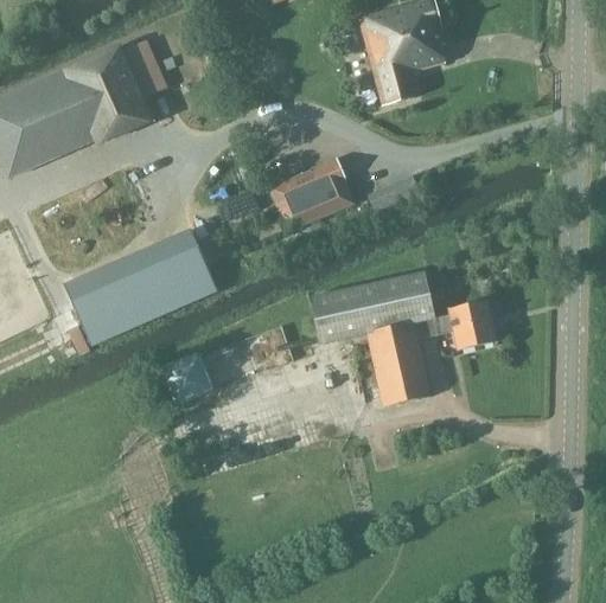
[(420,0),(357,17),(381,104),(386,103),(413,96),(407,71),(444,62),(439,44),(444,43),(439,26),(440,25),(434,0),(420,0)]
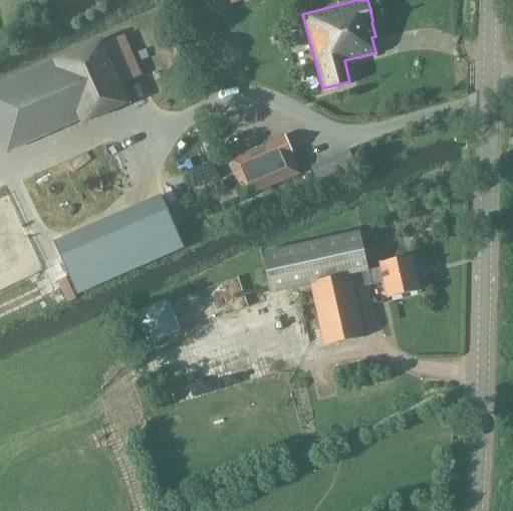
[(99,39),(54,59),(80,118),(81,121),(127,101),(118,83),(140,74),(121,34),(101,43),(99,39)]
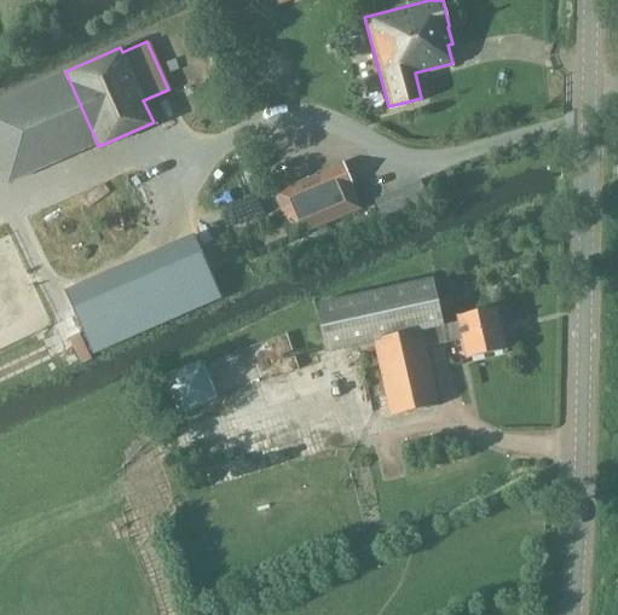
[(341,161),(272,191),(283,214),(283,216),(290,233),(292,235),(358,206),(348,184),(351,183),(341,161)]
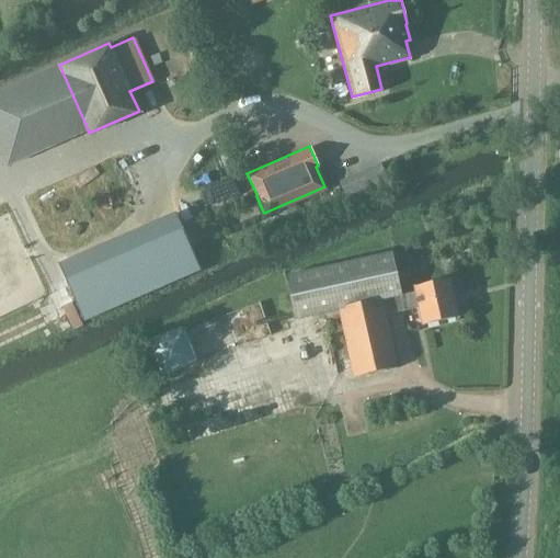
[(236,225),(185,243),(190,257),(241,239),(236,225)]
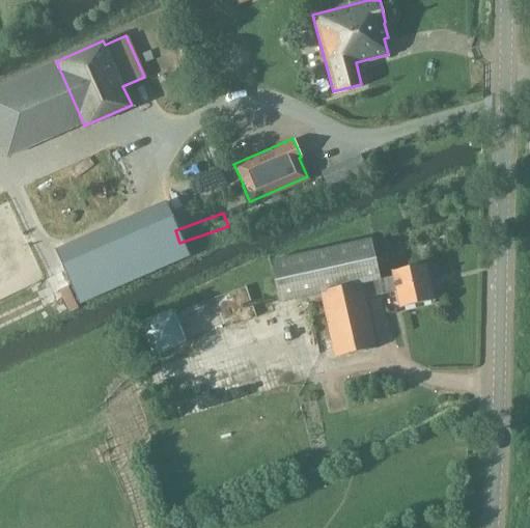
[(278,301),(319,292),(334,356),(378,345),(366,296),(394,289),(398,306),(434,298),(426,261),(391,270),(392,275),(380,277),(370,238),(270,260),(278,301)]
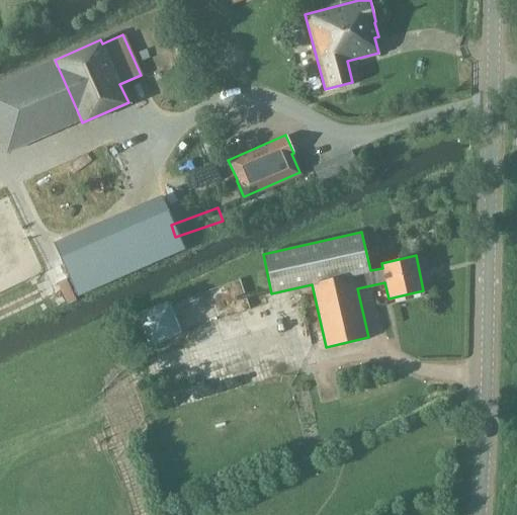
[(86,256),(93,277),(107,273),(100,251),(86,256)]
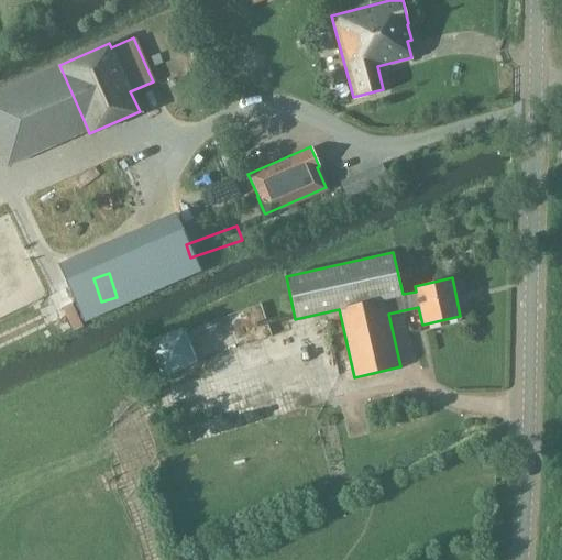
[(78,313),(97,307),(94,296),(75,302),(78,313)]
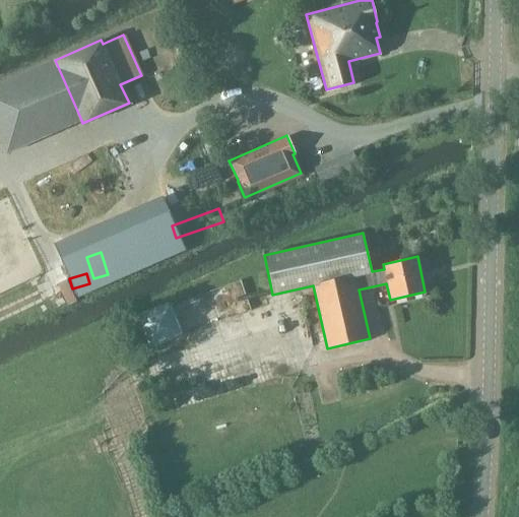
[(140,309),(150,342),(180,333),(170,301),(140,309)]
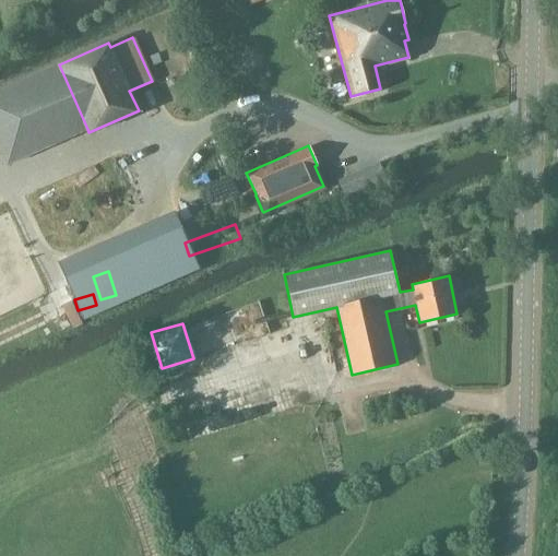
[(273,349),(266,331),(256,335),(262,353),(273,349)]
